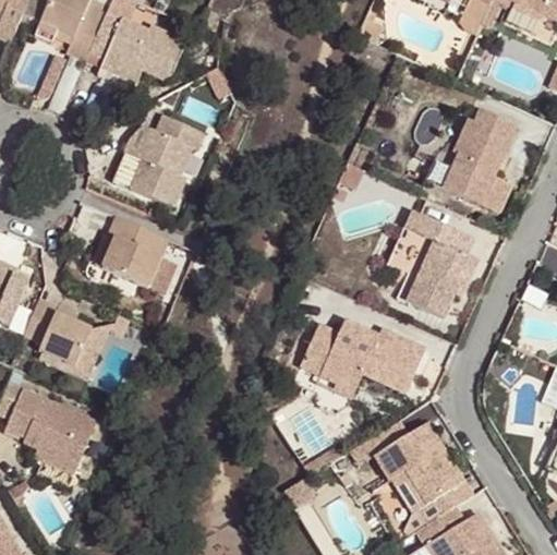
[(0,15),(0,35),(10,39),(26,0),(0,0),(0,15)]
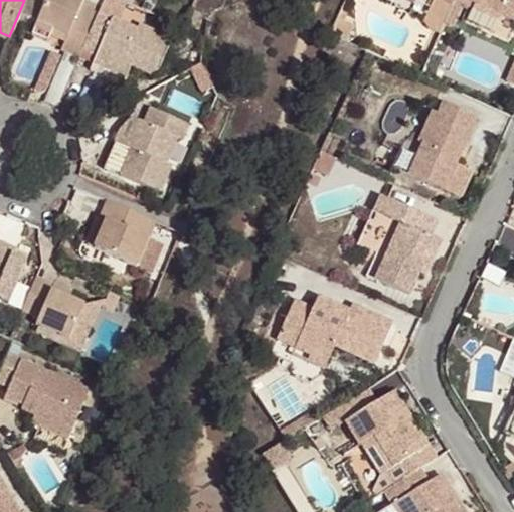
[(99,6),(84,0),(44,0),(36,19),(66,31),(63,40),(60,47),(78,55),(80,48),(99,8),(99,6)]
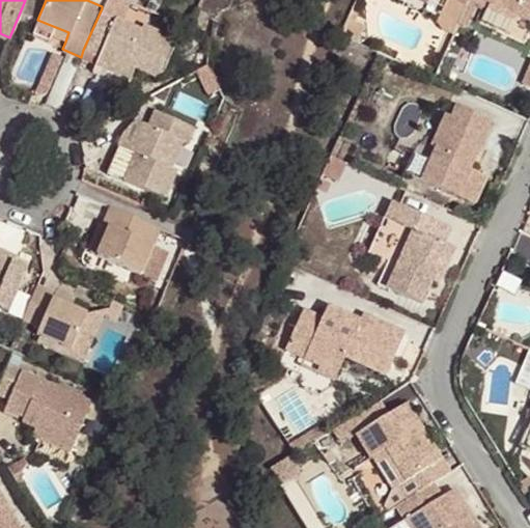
[(110,12),(115,0),(105,0),(102,6),(102,8),(110,12)]
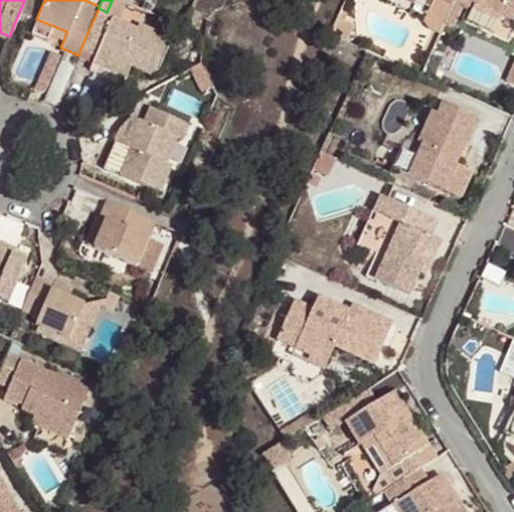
[(452,3),(445,0),(432,0),(423,18),(426,26),(439,31),(444,21),(452,3)]
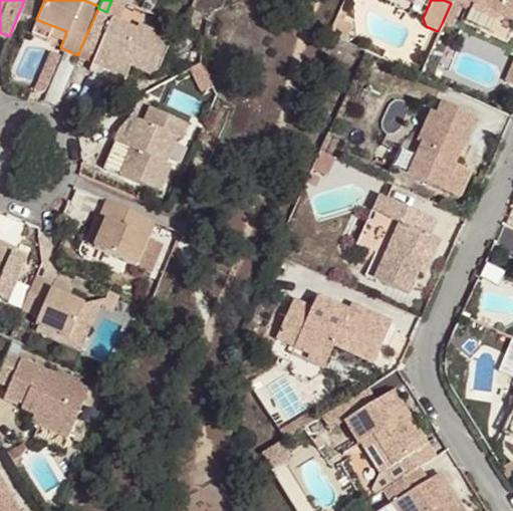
[(461,2),(458,0),(453,0),(451,3),(443,21),(451,25),(461,2)]
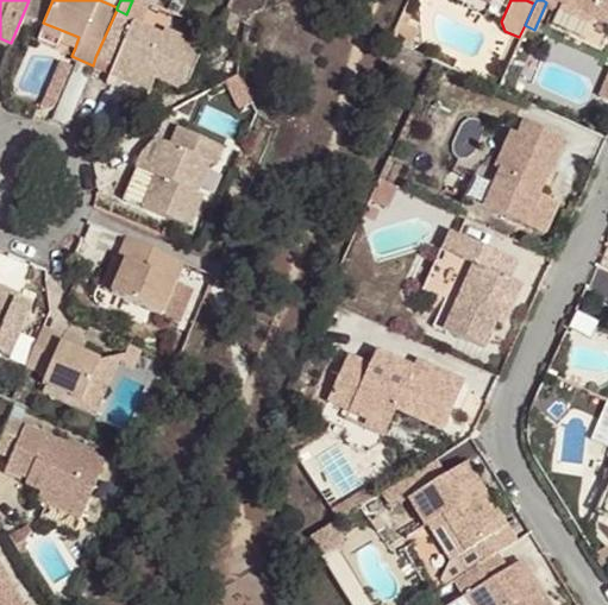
[(543,0),(546,2),(555,6),(558,0),(607,21),(607,0),(543,0)]
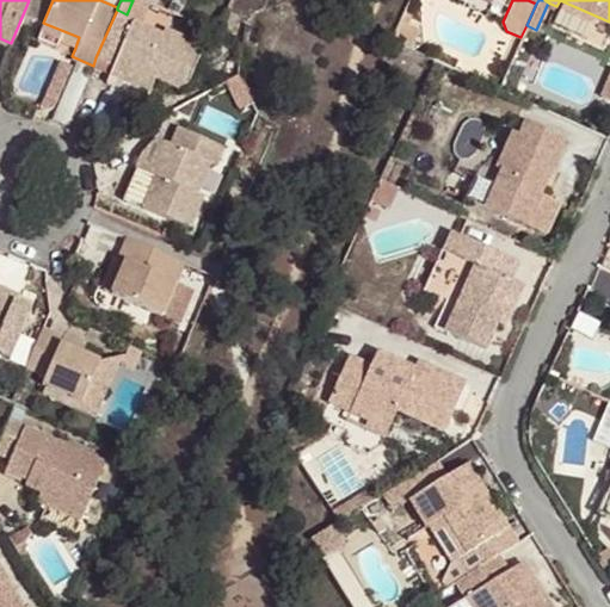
[(204,43),(164,25),(161,31),(127,16),(127,14),(117,10),(96,57),(112,63),(114,60),(155,76),(178,87),(188,81),(204,43)]
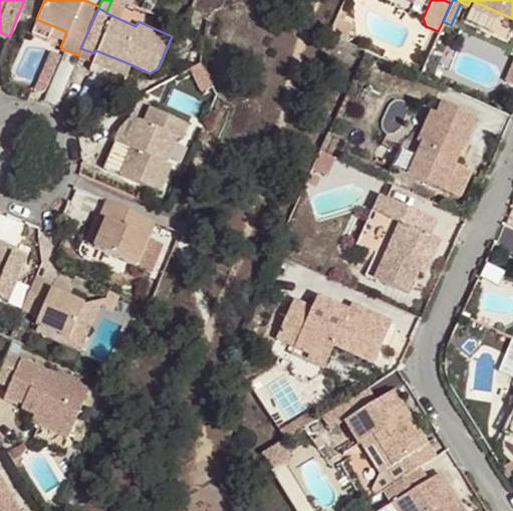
[(66,31),(36,19),(33,27),(63,40),(66,31)]
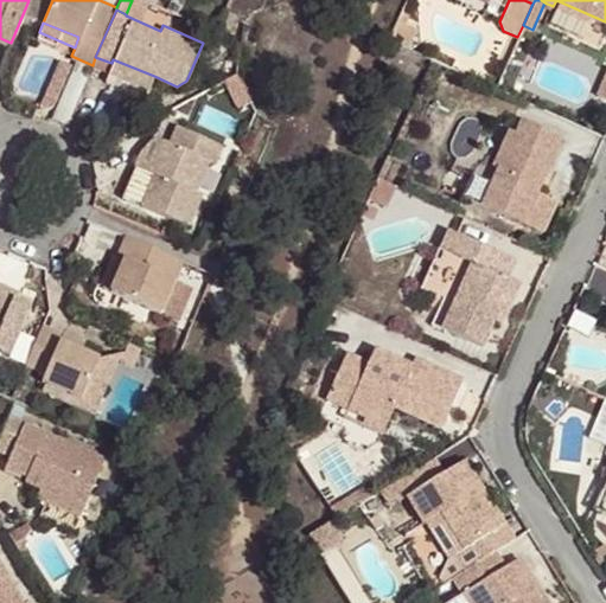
[(154,76),(113,59),(112,63),(107,72),(148,89),(154,76)]
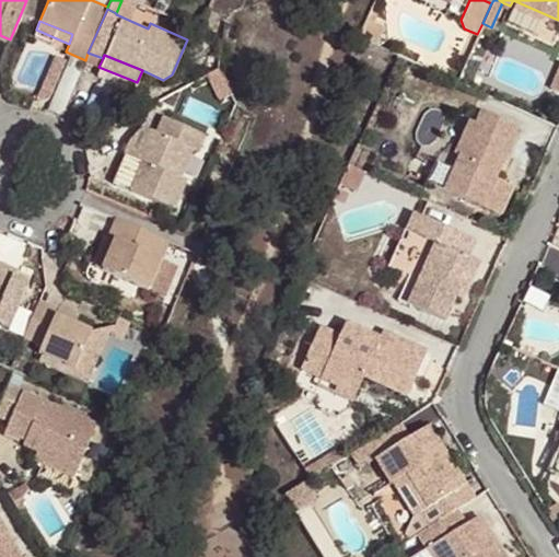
[(48,95),(63,60),(54,56),(37,95),(39,96),(42,97),(44,97),(45,96),(47,96),(48,95)]
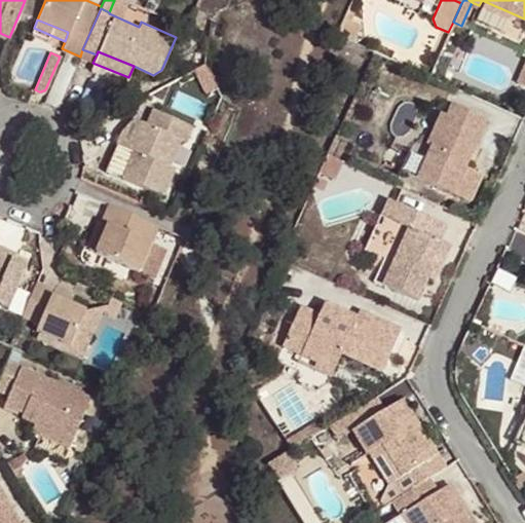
[(487,118),(451,102),(446,113),(441,111),(425,143),(430,146),(416,177),(470,200),(482,173),(464,165),(467,159),(461,157),(465,147),(472,150),(487,118)]
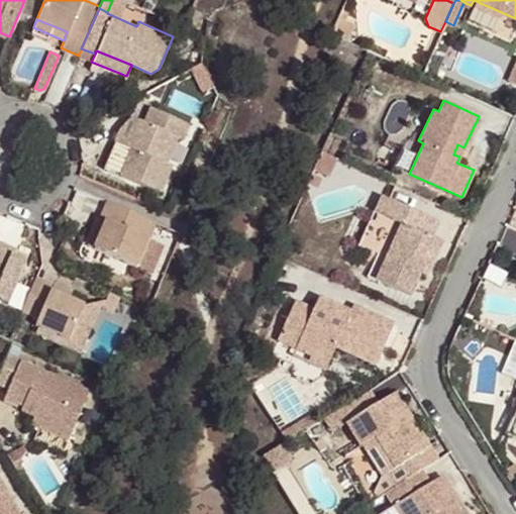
[(189,121),(150,105),(143,120),(131,115),(118,129),(114,140),(130,147),(120,173),(120,174),(160,191),(172,164),(166,161),(167,160),(177,137),(178,135),(182,137),(189,121)]
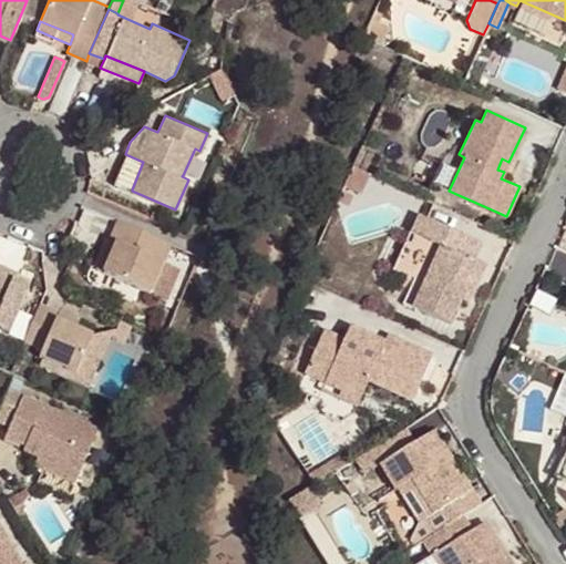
[(194,178),(204,155),(194,151),(183,175),(194,178)]
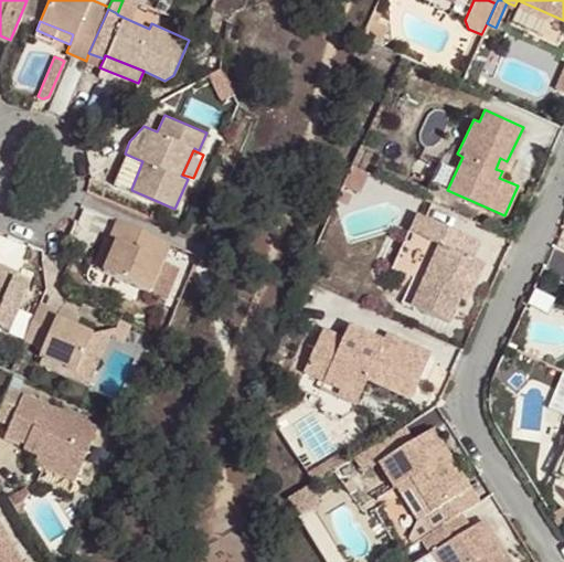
[(142,161),(125,154),(113,181),(131,190),(131,189),(142,161)]
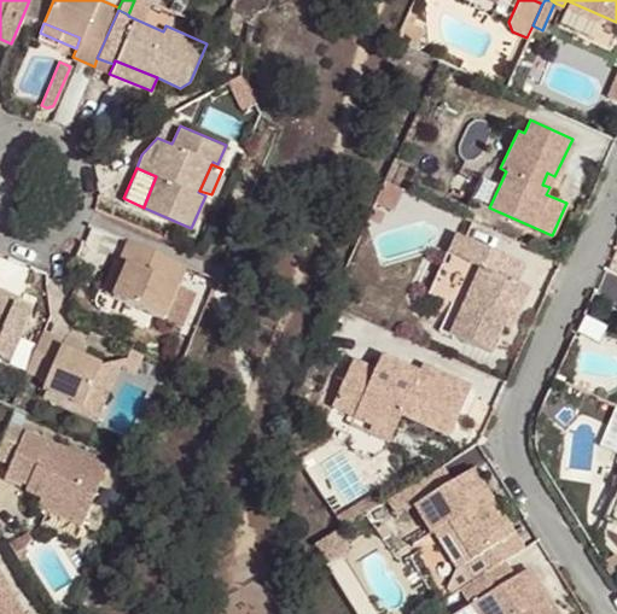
[(554,176),(547,173),(542,185),(549,187),(554,176)]
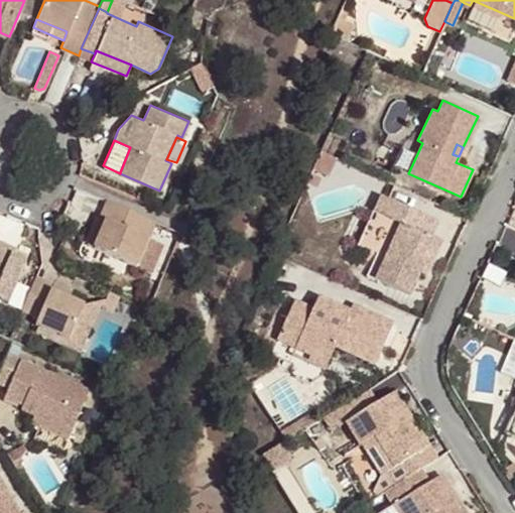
[(437,219),(381,194),(358,243),(376,252),(384,255),(374,277),(409,293),(418,271),(421,264),(428,266),(440,238),(430,234),(437,219)]
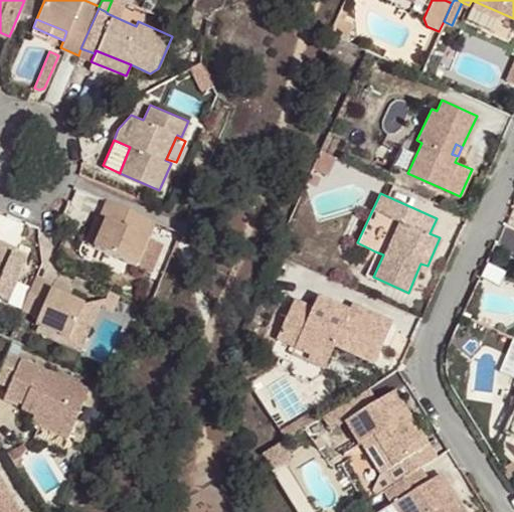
[(156,219),(106,198),(99,215),(105,218),(93,245),(137,265),(156,219)]
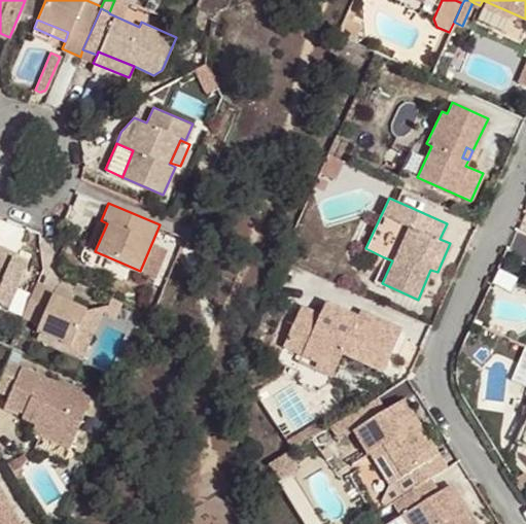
[(95,251),(107,223),(101,220),(89,249),(95,251)]
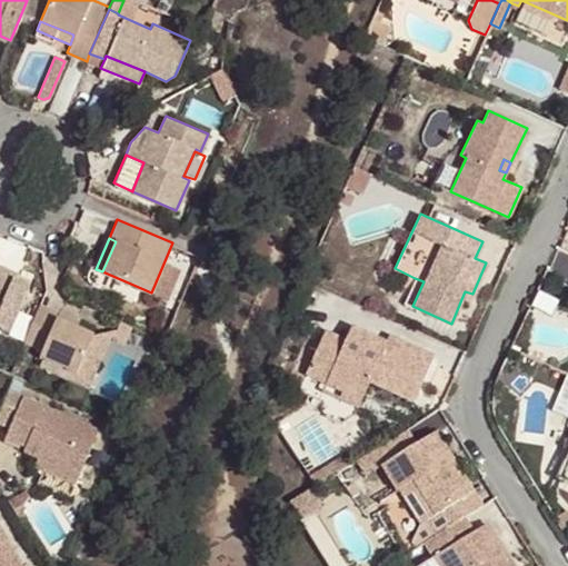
[(16,271),(0,264),(0,271),(13,278),(16,271)]
